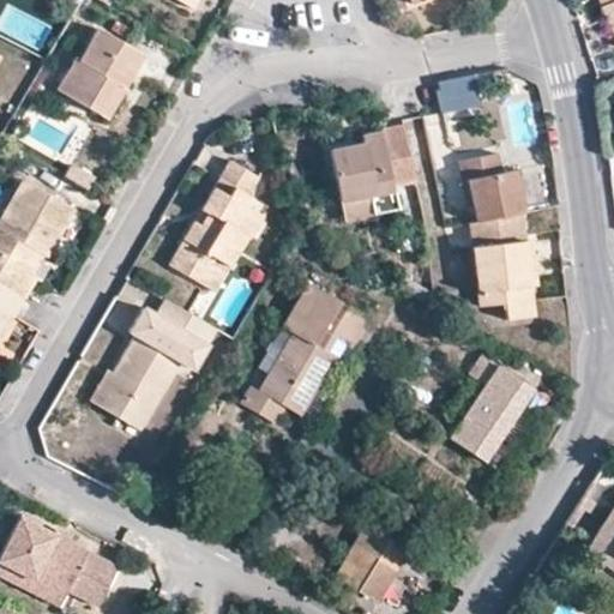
[(613,0),(601,0),(613,30),(613,0)]
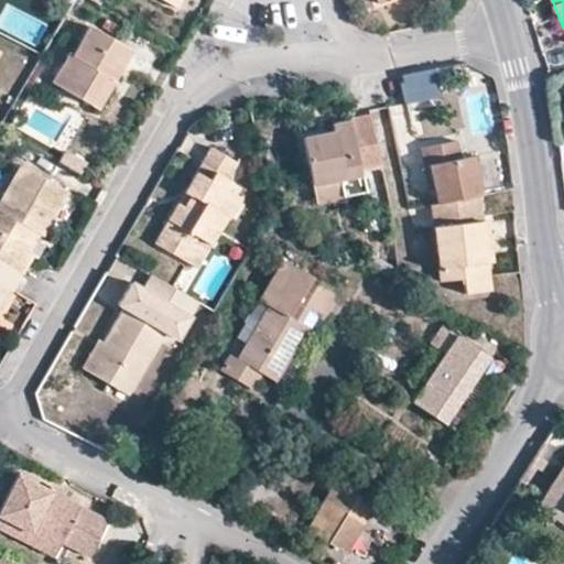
[(52,84),(88,105),(105,77),(112,82),(131,51),(89,26),(73,55),(69,53),(52,84)]
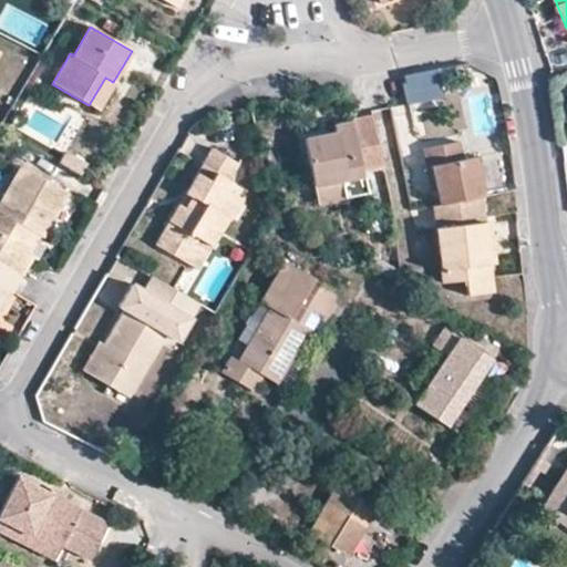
[(426,76),(409,81),(414,109),(433,105),(426,76)]
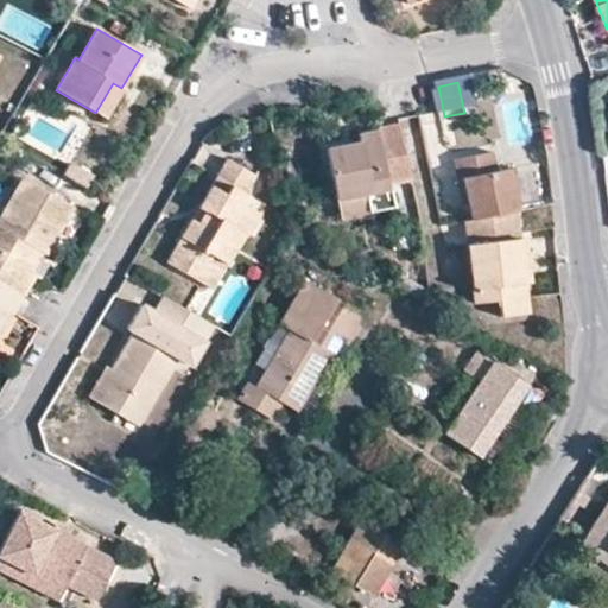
[(103,118),(121,88),(113,83),(95,113),(103,118)]
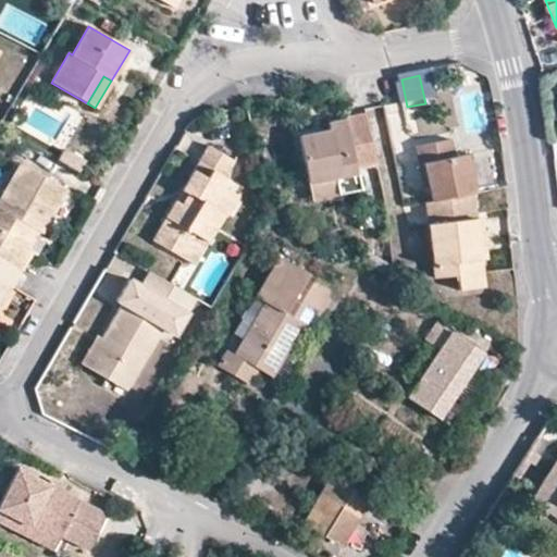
[(366,115),(346,120),(346,121),(353,161),(354,161),(375,157),(374,155),(366,115)]
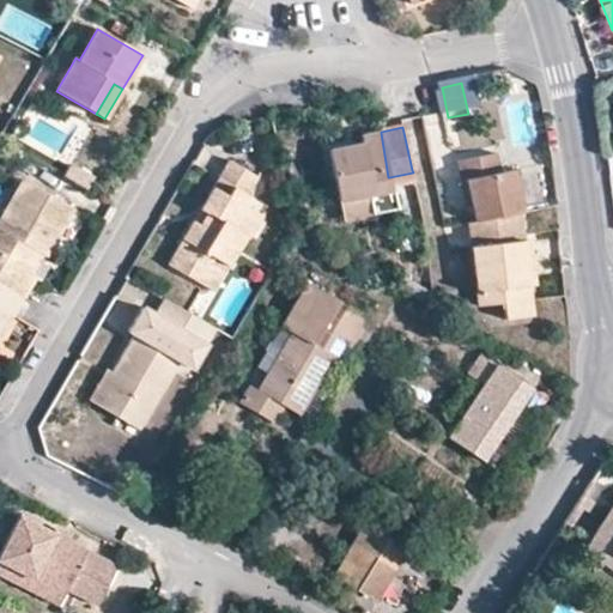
[(340,200),(390,190),(388,177),(381,133),(381,132),(362,135),(363,144),(346,147),(329,151),(340,200)]
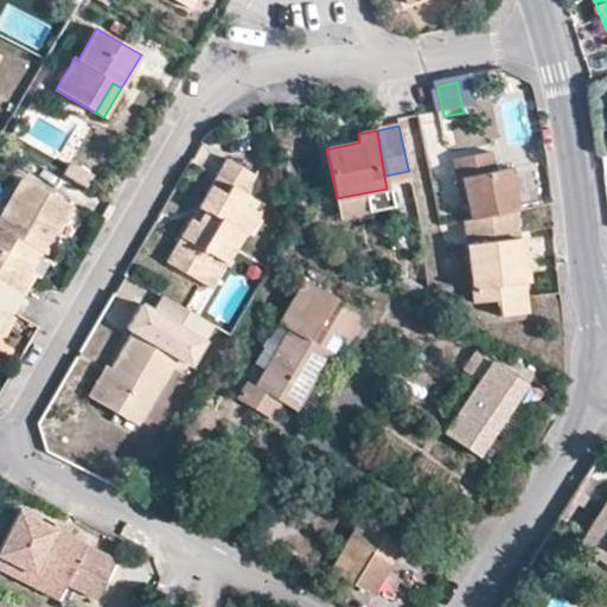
[(342,138),(343,146),(359,142),(358,134),(342,138)]
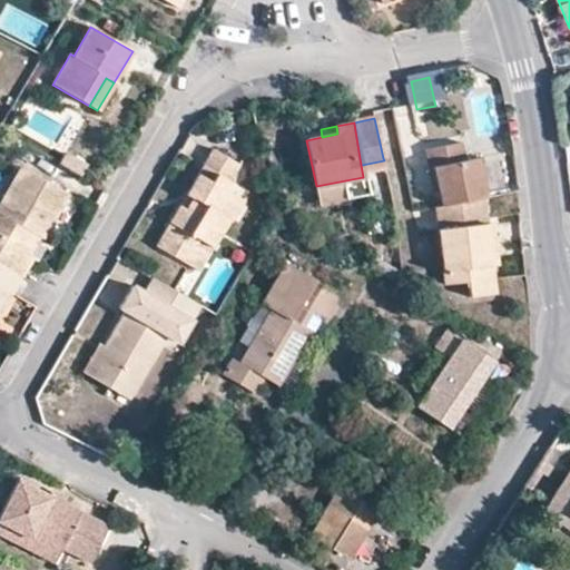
[(444,205),(482,197),(484,197),(477,158),(463,160),(459,143),(426,150),(431,174),(436,173),(444,205)]
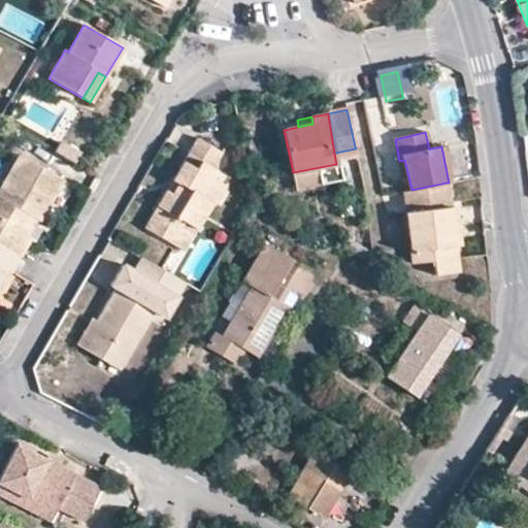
[(188,154),(172,179),(178,184),(172,193),(166,190),(144,227),(175,246),(189,225),(197,229),(198,229),(211,206),(215,206),(225,187),(211,178),(216,170),(211,167),(220,153),(197,138),(195,140),(188,154)]
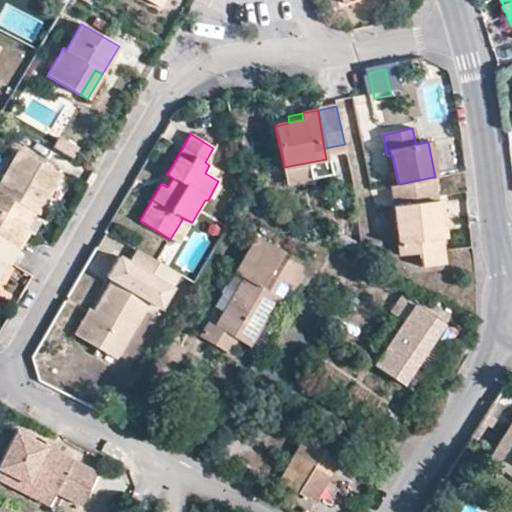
[(0,185),(0,236),(19,248),(29,233),(24,230),(19,227),(29,210),(35,213),(37,214),(60,175),(20,151),(0,185)]
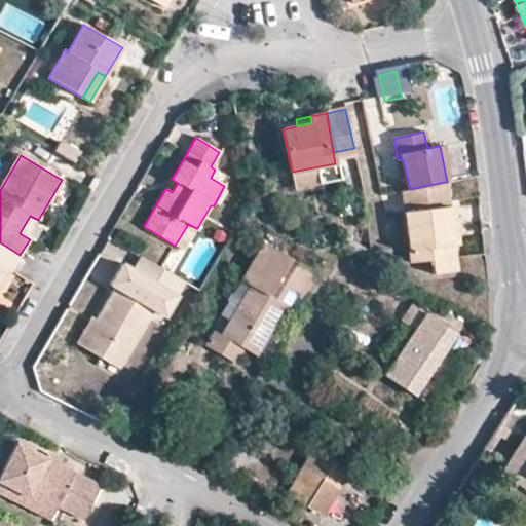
[(398,160),(404,190),(410,189),(403,159),(398,160)]
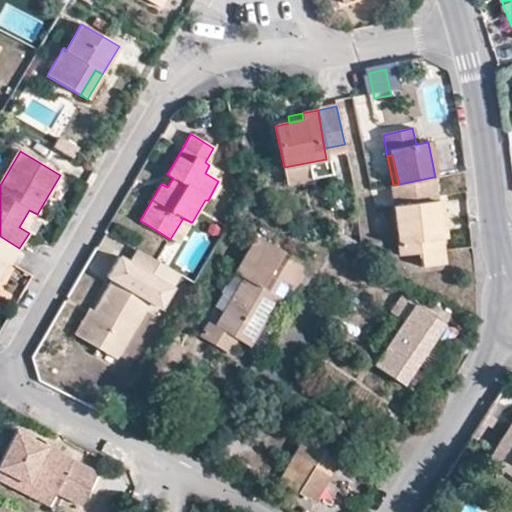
[(329,176),(326,159),(284,167),(286,183),(329,176)]
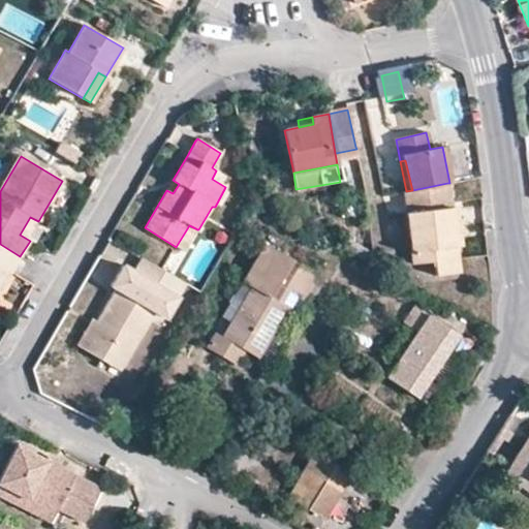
[(173,180),(166,190),(173,193),(179,184),(173,180)]
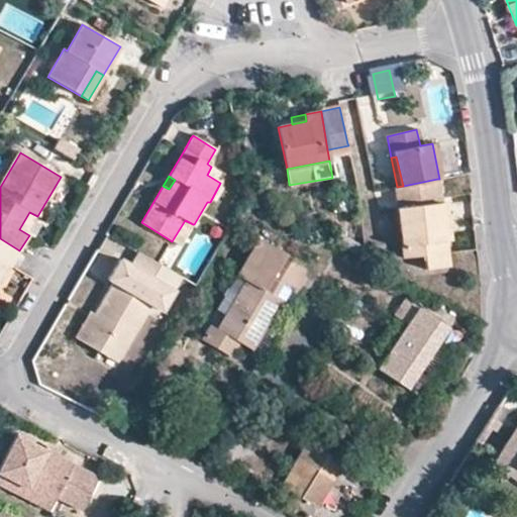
[(449,235),(442,201),(437,179),(403,186),(397,187),(411,256),(430,252),(432,266),(454,261),(449,235)]
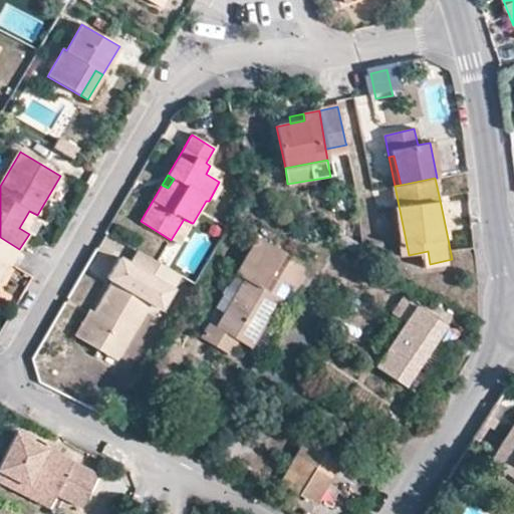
[(445,199),(440,200),(447,234),(452,232),(445,199)]
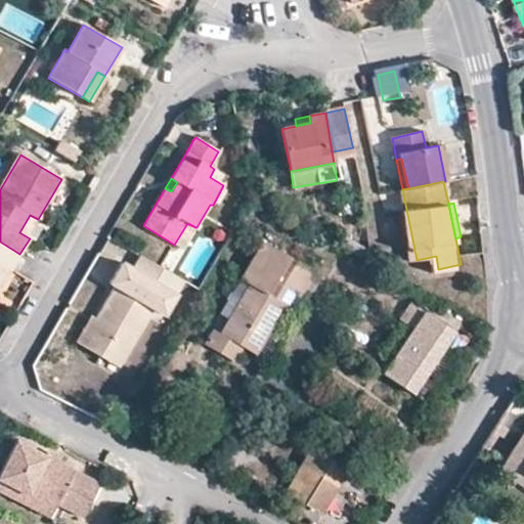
[(25,235),(36,218),(30,215),(19,232),(25,235)]
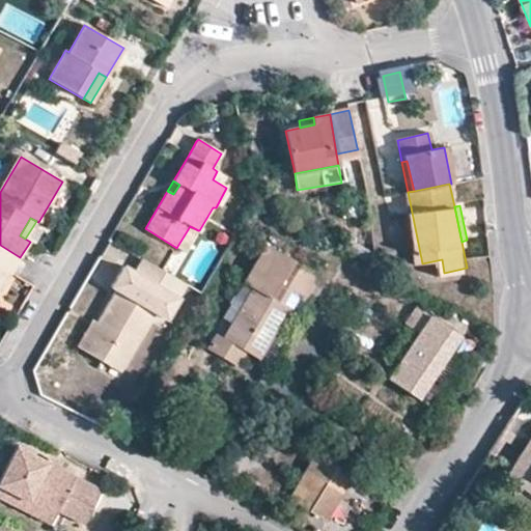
[(186,253),(199,230),(198,230),(190,226),(176,248),(186,253)]
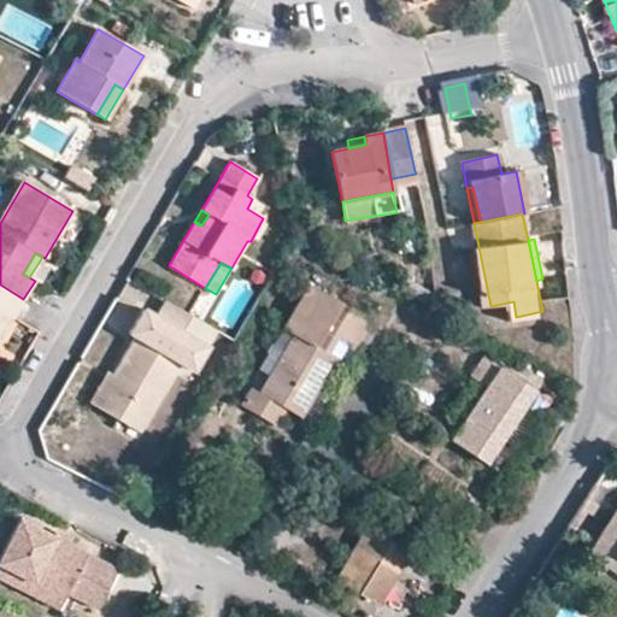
[(335,358),(345,363),(370,319),(309,283),(258,369),(271,376),(260,393),(301,416),(335,358)]
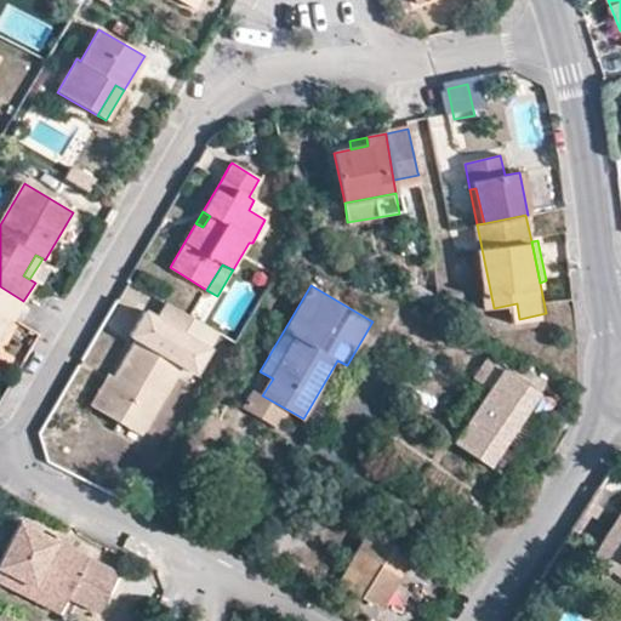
[(15,319),(23,301),(0,286),(0,325),(5,318),(6,315),(15,319)]
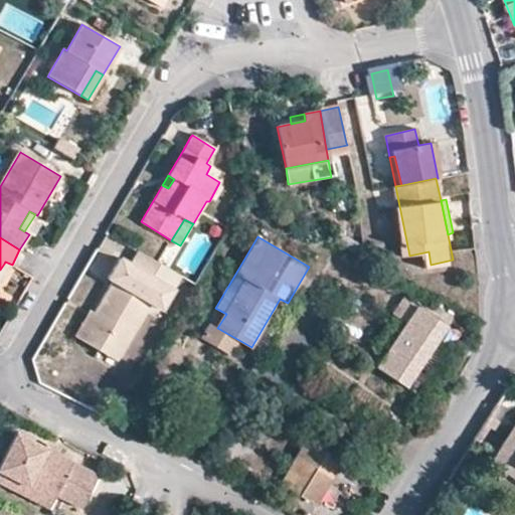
[(112,283),(94,312),(98,315),(82,341),(101,352),(105,346),(120,355),(152,299),(163,306),(181,276),(140,251),(129,270),(117,263),(108,280),(112,283)]
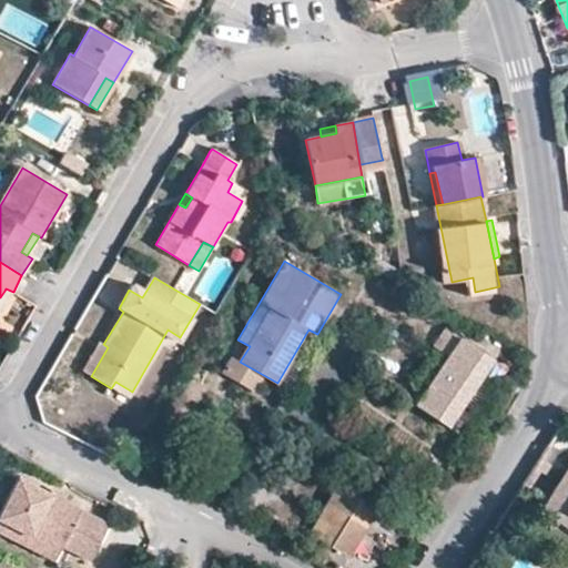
[(0,313),(13,292),(6,288),(4,291),(0,297),(0,313)]
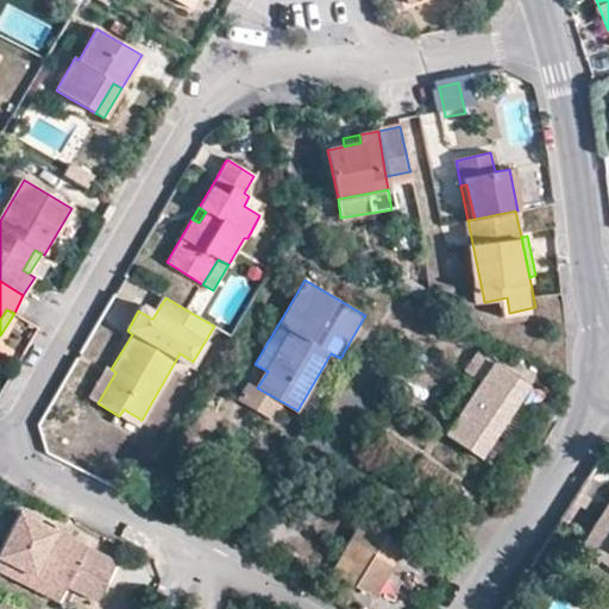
[(482,359),(469,378),(485,389),(449,445),(483,468),(533,391),(482,359)]
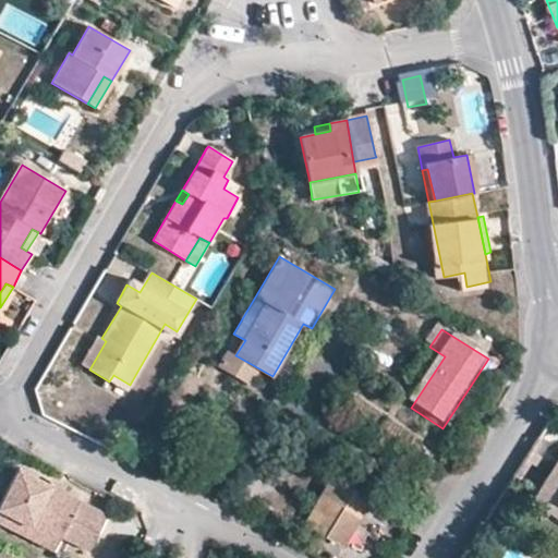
[(81,364),(89,370),(106,341),(101,338),(97,336),(81,364)]
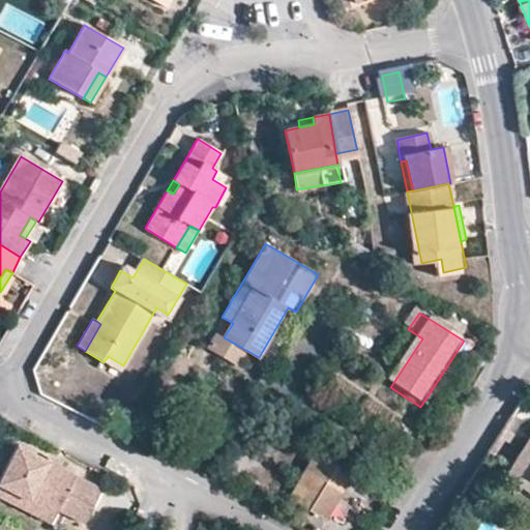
[(119,372),(123,365),(108,356),(104,362),(119,372)]
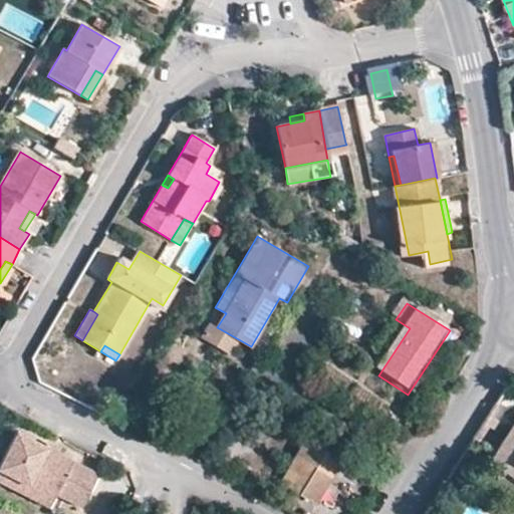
[(513,426),(495,455),(496,455),(513,466),(513,426)]
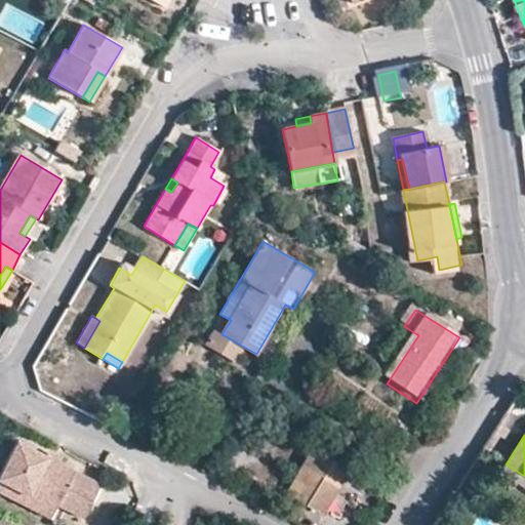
[(15,440),(0,470),(0,481),(28,496),(31,491),(56,505),(81,517),(98,483),(15,440)]
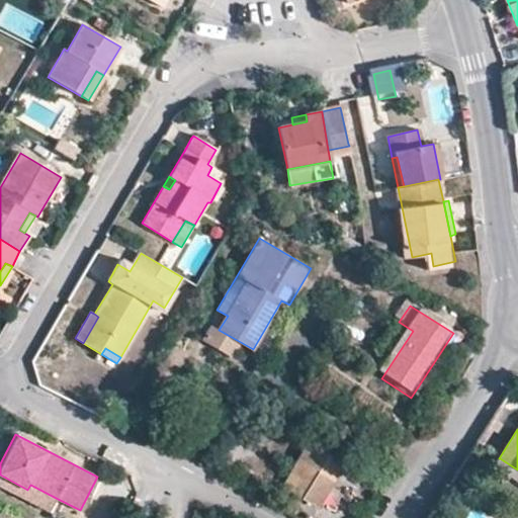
[(289,492),(300,498),(317,470),(332,479),(342,463),(309,443),(296,467),(301,470),(289,492)]
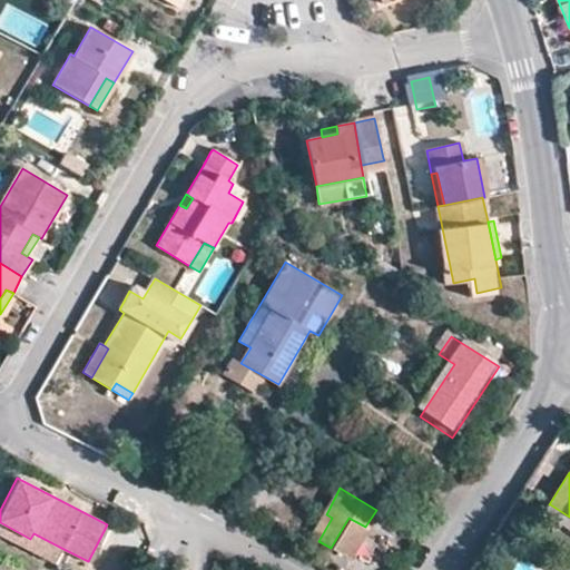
[(542,516),(569,532),(569,517),(550,504),(549,504),(542,516)]
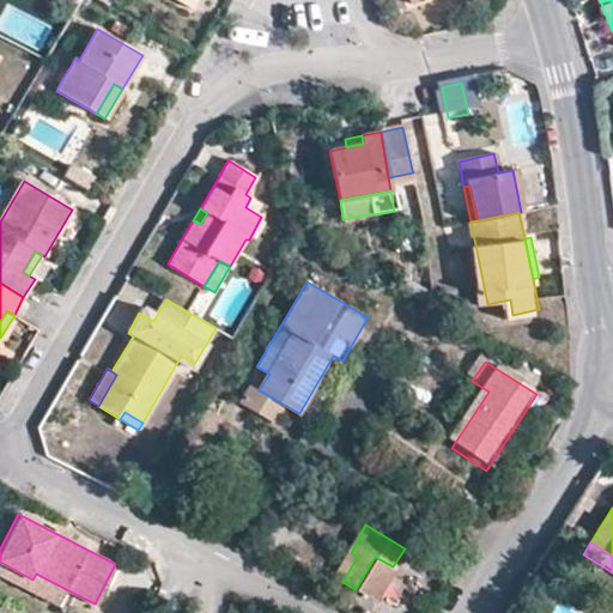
[(401,604),(417,612),(429,612),(450,576),(411,552),(400,568),(416,578),(401,604)]
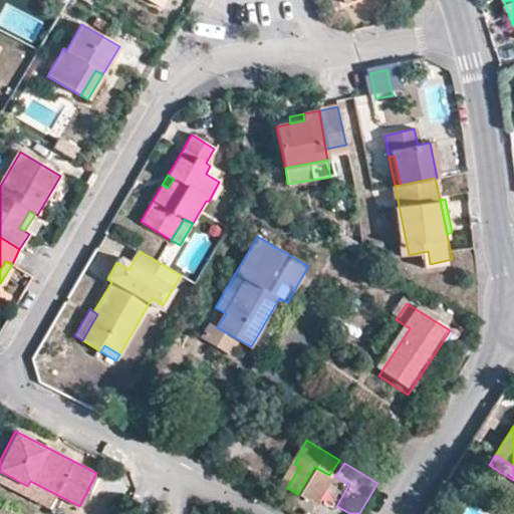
[(314,503),(329,475),(314,467),(298,494),(314,503)]
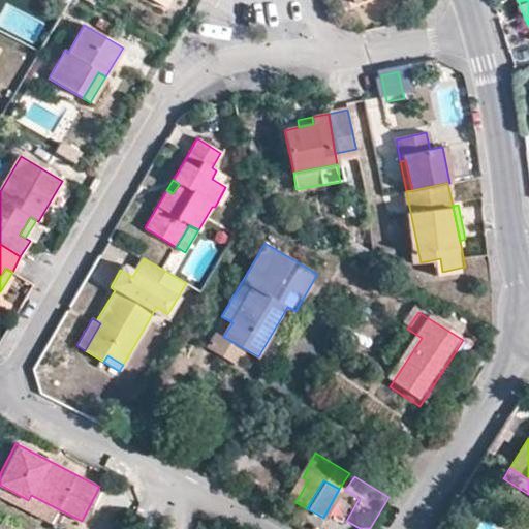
[(0,496),(49,522),(57,508),(31,495),(28,500),(0,485),(0,496)]
